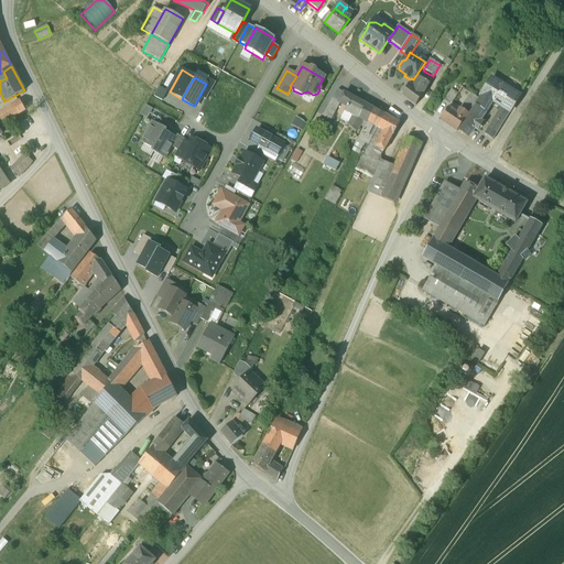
[(216,83),(209,78),(206,84),(199,96),(206,100),(216,83)]
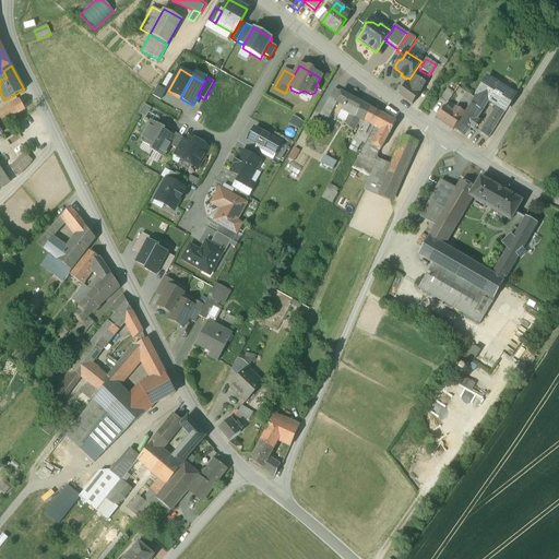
[(412,83),(408,81),(399,94),(412,104),(418,94),(425,83),(416,78),(412,83)]
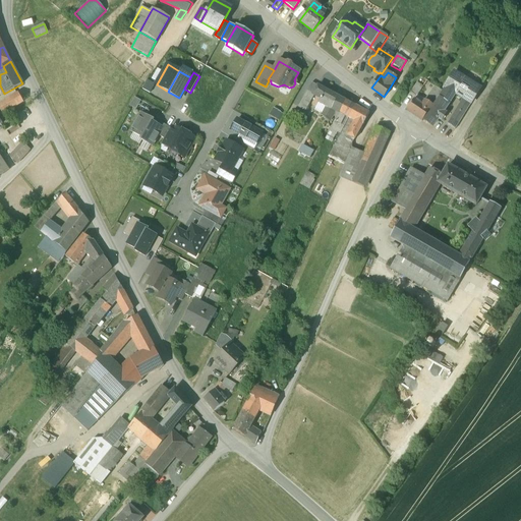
[(479,89),(454,72),(444,88),(455,94),(464,100),(470,104),(479,89)]
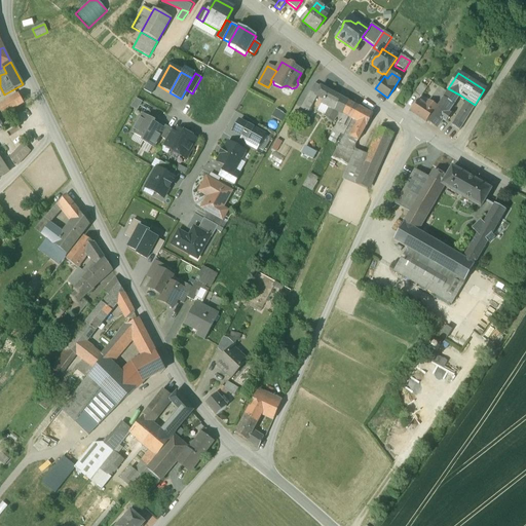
[(148,80),(144,89),(152,94),(156,84),(148,80)]
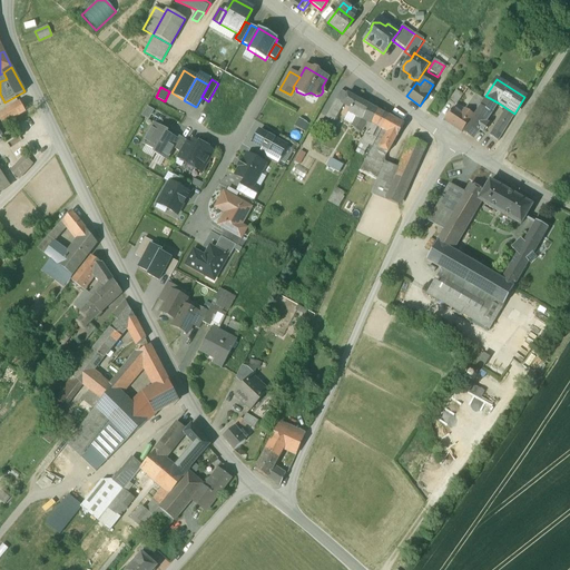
[(341,90),(326,117),(334,121),(344,104),(342,102),(347,94),(341,90)]
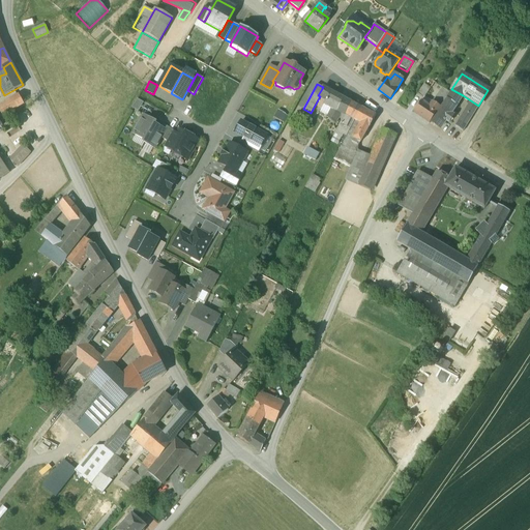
[(423,84),(417,94),(423,98),(430,88),(423,84)]
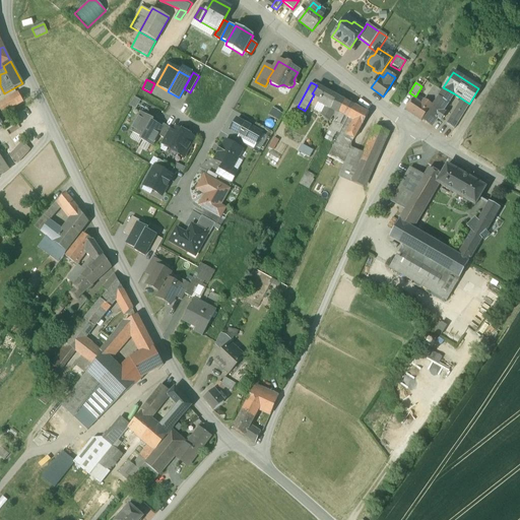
[(345,101),(317,85),(312,93),(314,94),(320,98),(317,103),(326,108),(321,116),(329,121),(332,115),(336,117),(338,113),(345,101)]
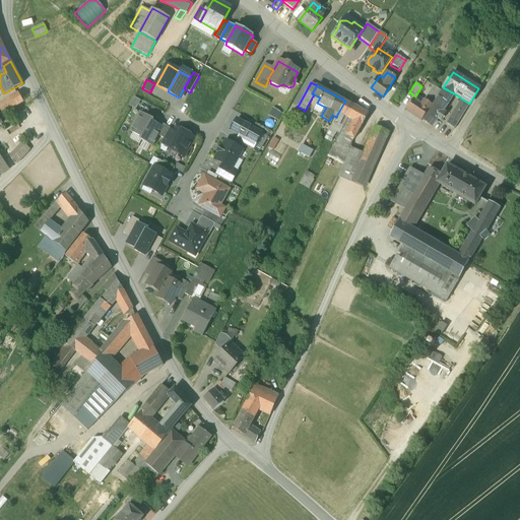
[(454,93),(443,87),(437,96),(438,98),(447,104),(454,93)]
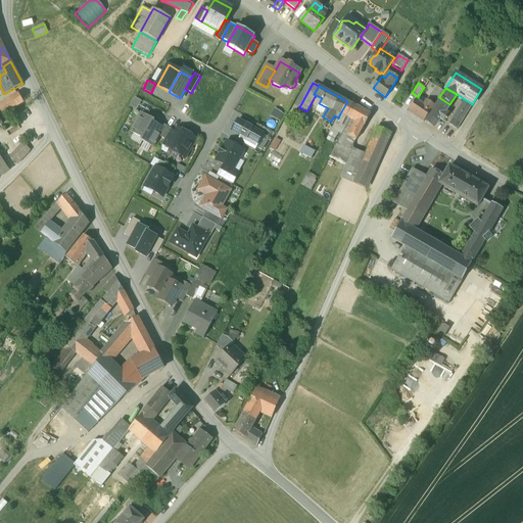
[(436,93),(434,91),(427,101),(434,106),(440,98),(439,97),(435,95),(436,93)]
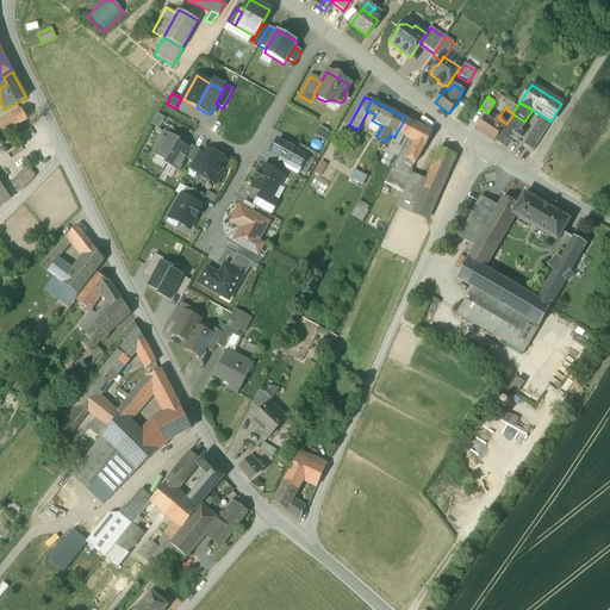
[(20,111),(0,123),(0,136),(26,120),(20,111)]
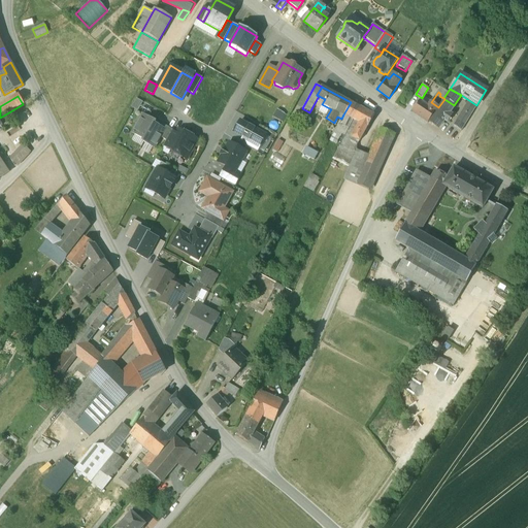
[(138,110),(142,101),(136,98),(131,107),(138,110)]
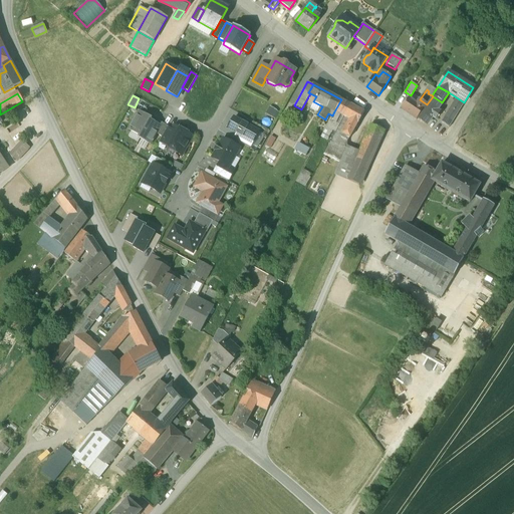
[(427,104),(418,117),(427,124),(433,116),(435,118),(439,112),(437,110),(442,102),(433,96),(427,104)]
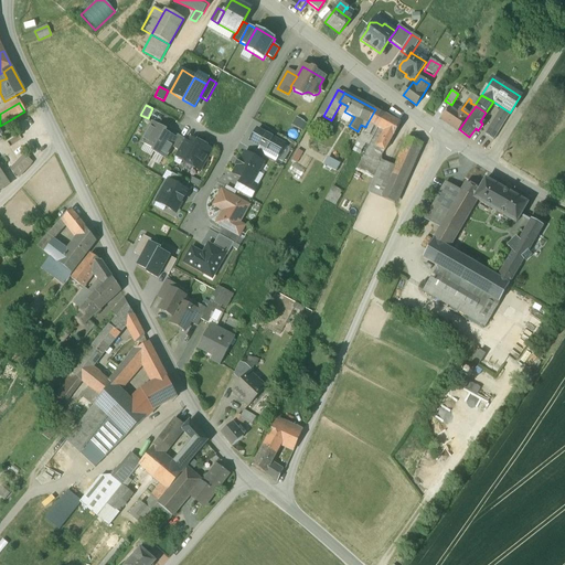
[(458,114),(449,108),(440,120),(458,131),(459,129),(469,115),(461,109),(458,114)]
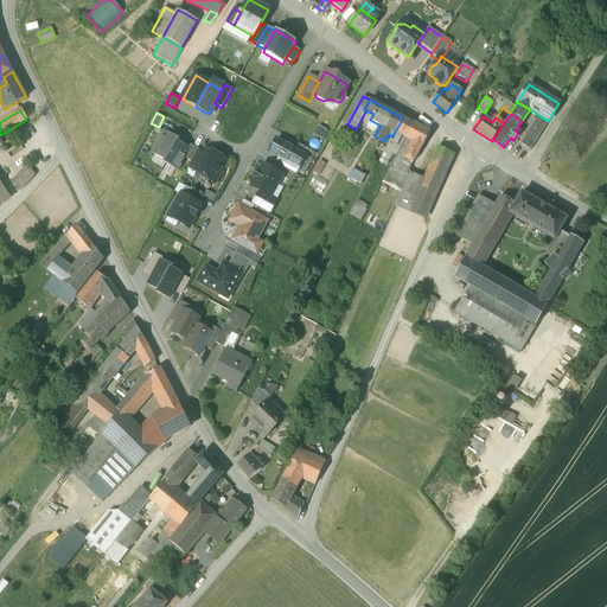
[(548,121),(541,116),(522,146),(530,151),(548,121)]
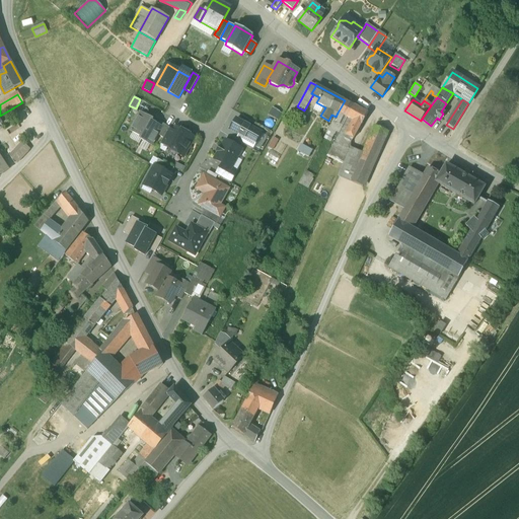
[(345,100),(338,113),(347,118),(354,105),(345,100)]
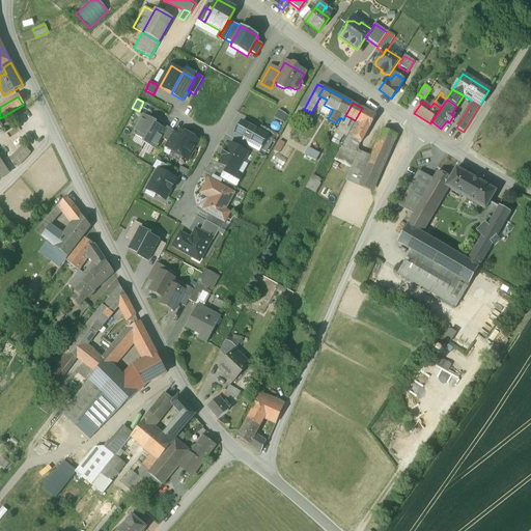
[(376,115),(362,108),(355,120),(369,129),(369,128),(376,115)]
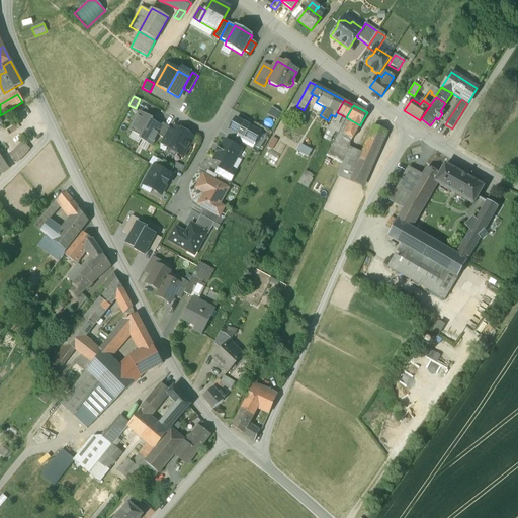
[(278,119),(281,112),(271,108),(268,114),(278,119)]
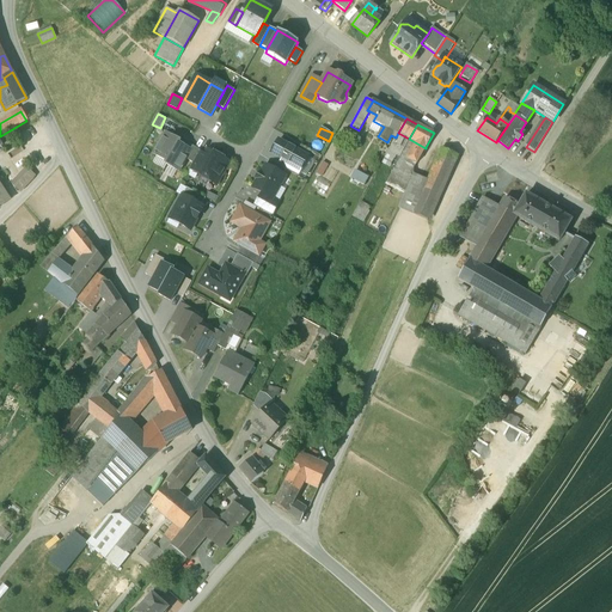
[(165,133),(153,154),(167,163),(179,144),(178,140),(165,133)]
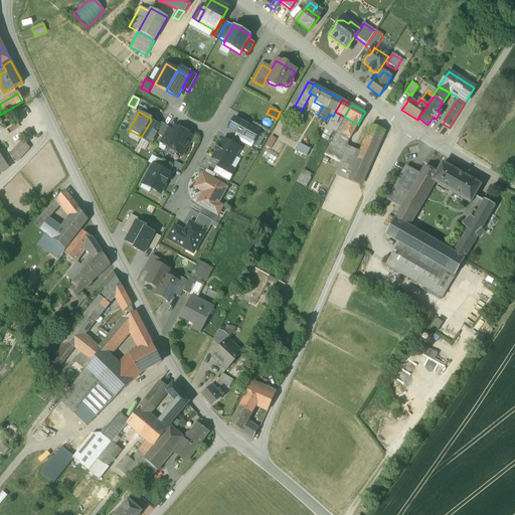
[(344,117),(335,112),(333,116),(327,126),(333,129),(337,131),(344,117)]
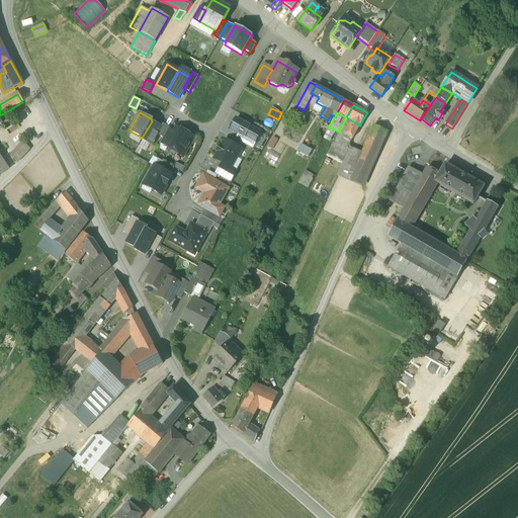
[(346,117),(339,132),(352,139),(353,139),(360,125),(346,117)]
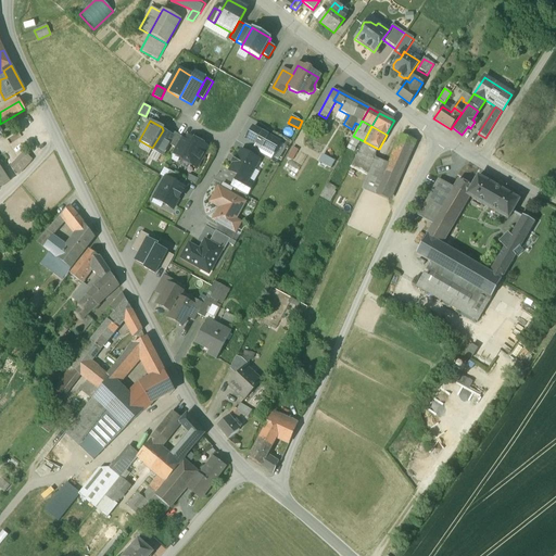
[(256,144),(273,154),(279,142),(253,128),(248,139),(256,144)]
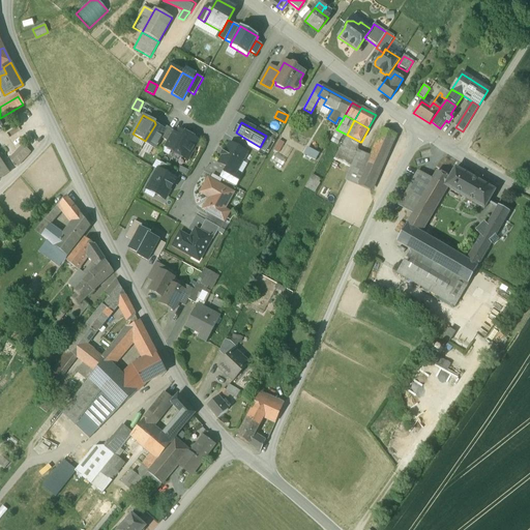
[(155,124),(145,141),(144,143),(155,149),(162,138),(166,130),(165,129),(155,124)]
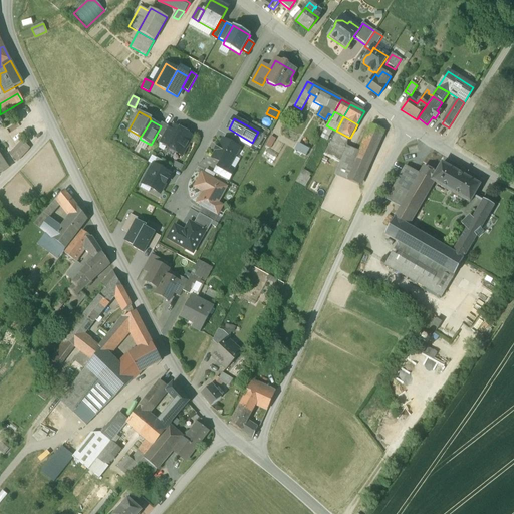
[(168,126),(162,123),(160,125),(161,126),(157,134),(162,137),(168,126)]
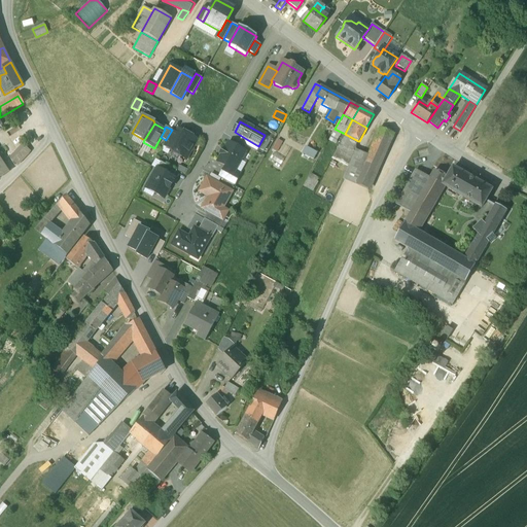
[(381,128),(367,156),(367,157),(355,185),(367,190),(392,134),(381,128)]
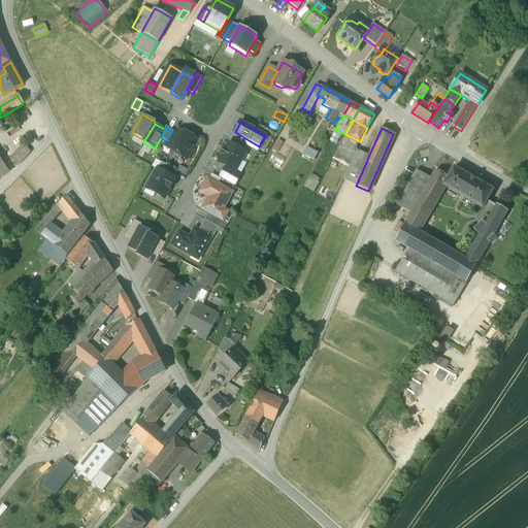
[(166,140),(163,146),(168,150),(177,133),(172,130),(166,140)]
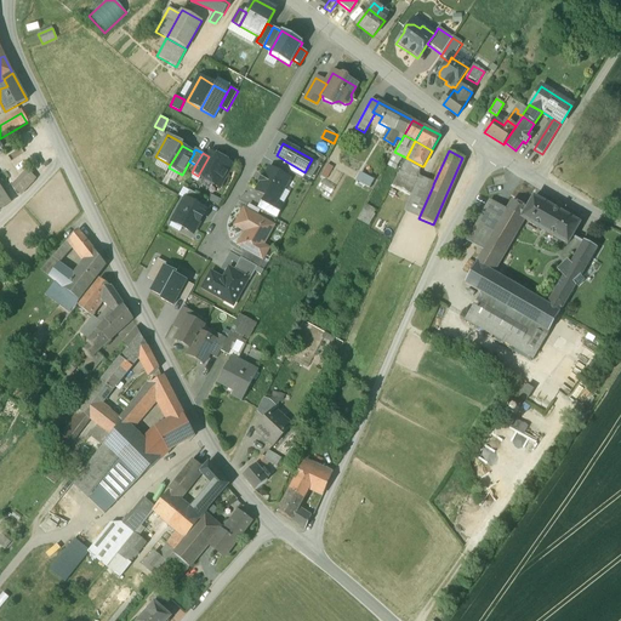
[(232,164),(211,153),(209,157),(198,176),(218,188),(232,164)]
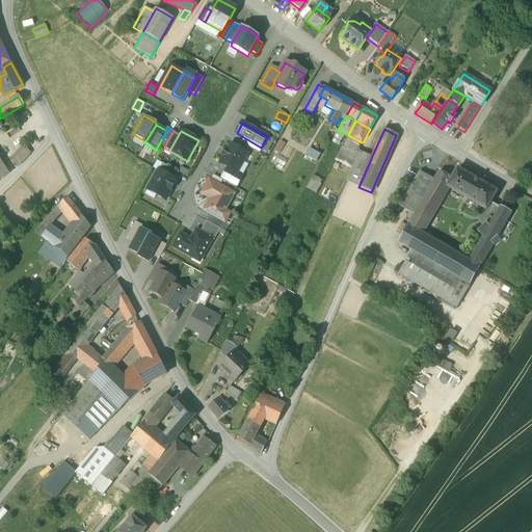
[(342,138),(336,135),(333,141),(338,144),(342,138)]
